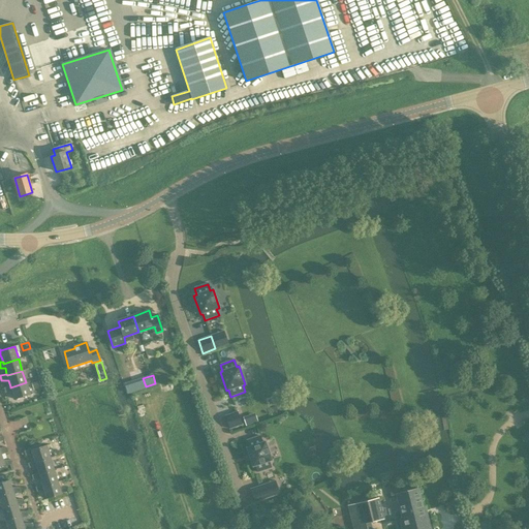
[(134,380),(124,384),(127,393),(137,389),(135,383),(134,380)]
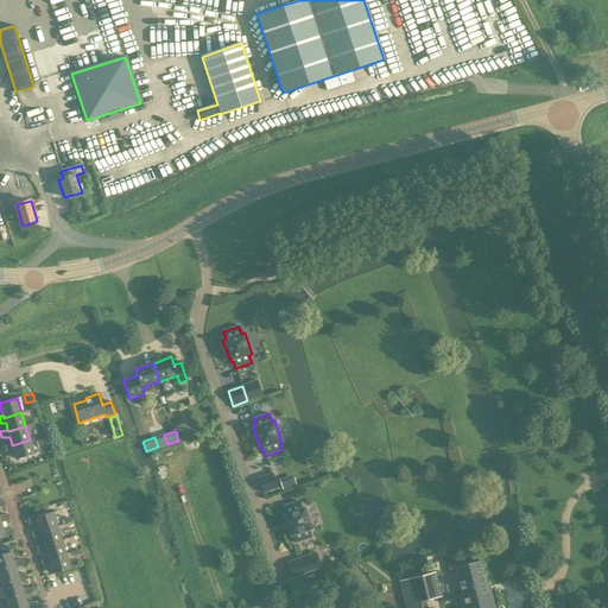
[(37,441),(38,447),(39,448),(48,445),(45,438),(44,438),(37,441)]
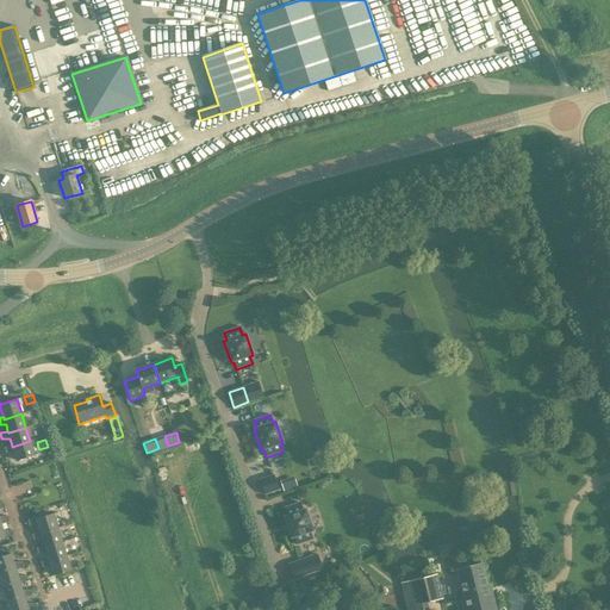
[(35,455),(30,441),(12,447),(12,446),(5,448),(6,453),(14,453),(17,461),(35,455)]
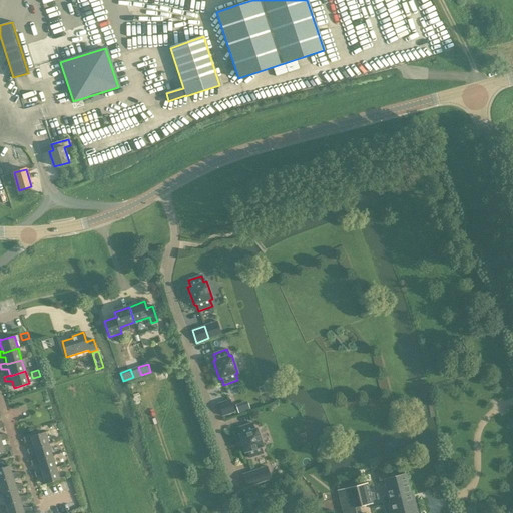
[(217,404),(221,416),(234,412),(229,400),(217,404)]
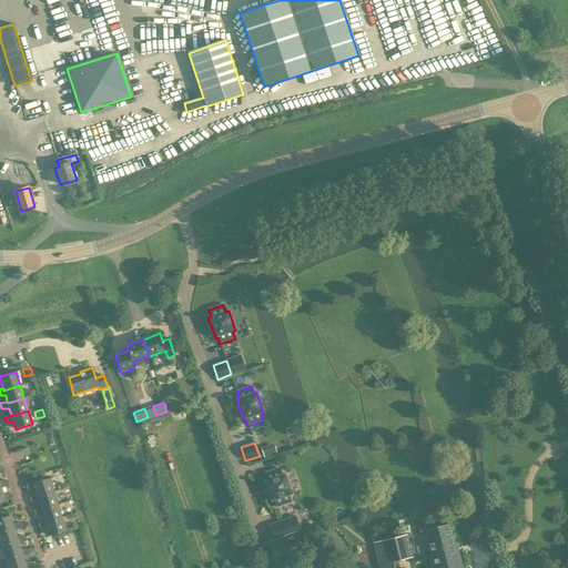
[(279,468),(264,474),(266,480),(264,482),(271,501),(273,500),(276,507),(291,503),(288,496),(291,495),(284,475),(282,475),(279,468)]
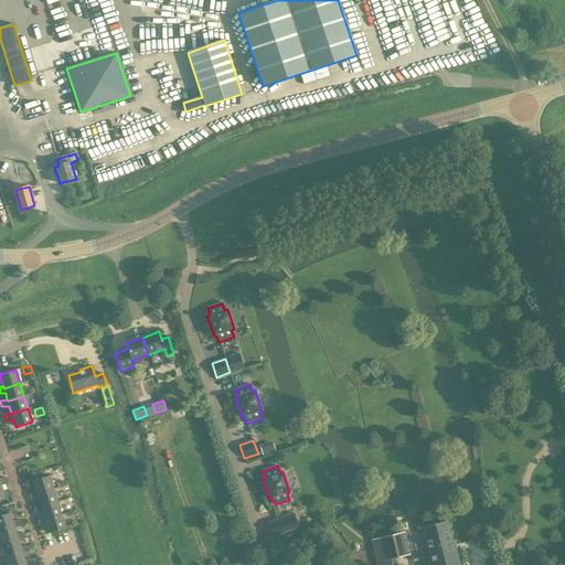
[(34,487),(36,492),(36,494),(53,489),(49,476),(34,480),(33,479),(25,481),(27,487),(34,487)]
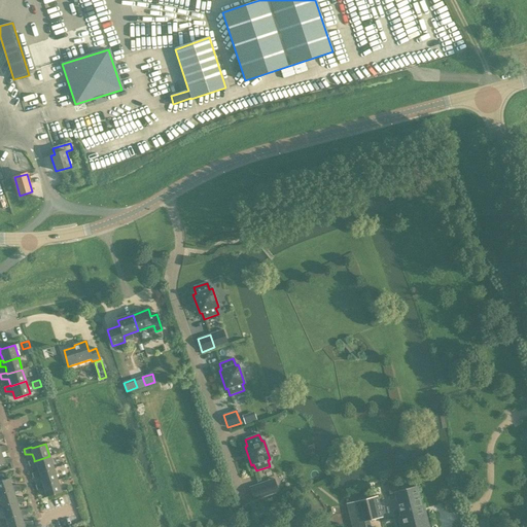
[(2,458),(1,453),(0,451),(0,464),(4,463),(4,464),(11,462),(10,458),(2,458)]
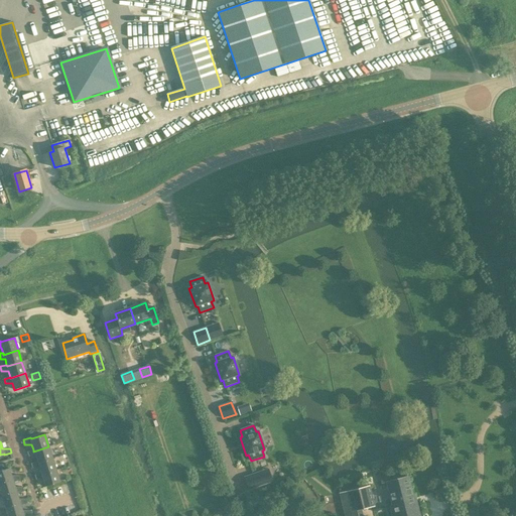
[(35,457),(37,462),(37,463),(52,459),(48,446),(33,452),(33,449),(27,452),(28,457),(35,457)]
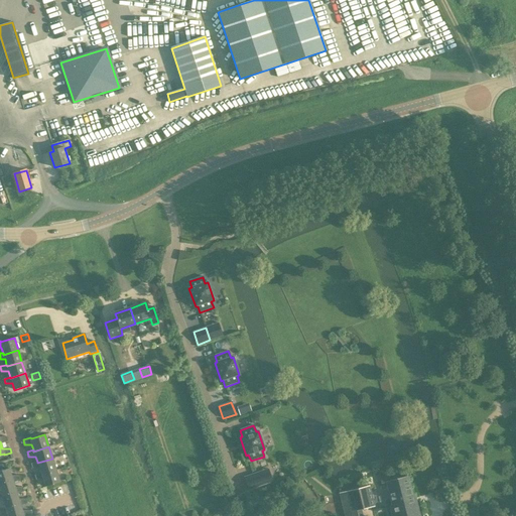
[(39,468),(41,473),(41,475),(56,471),(52,459),(37,463),(37,462),(30,464),(32,468),(39,468)]
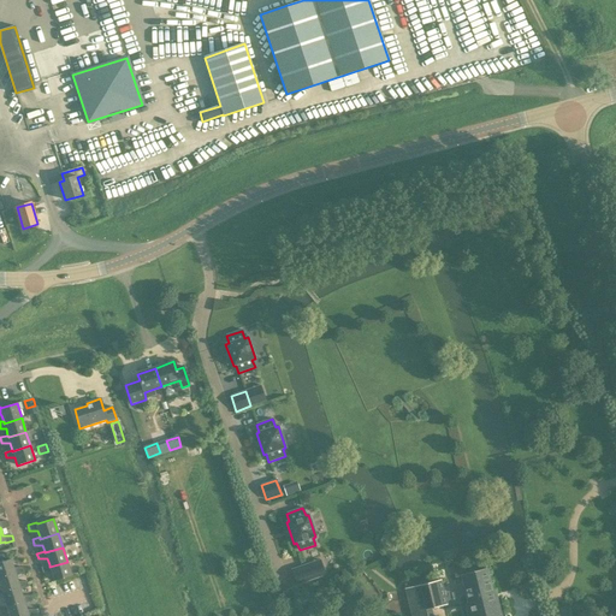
[(0,578),(16,574),(16,575),(24,573),(22,568),(13,568),(11,560),(5,561),(0,562),(0,578)]
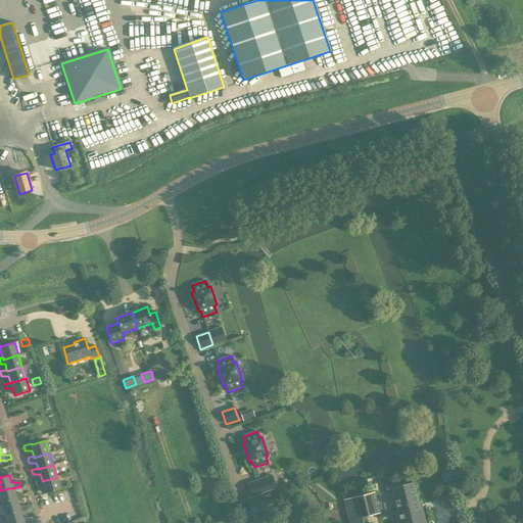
[(42,481),(42,479),(35,482),(36,486),(44,486),(46,493),(60,488),(57,477),(42,481)]
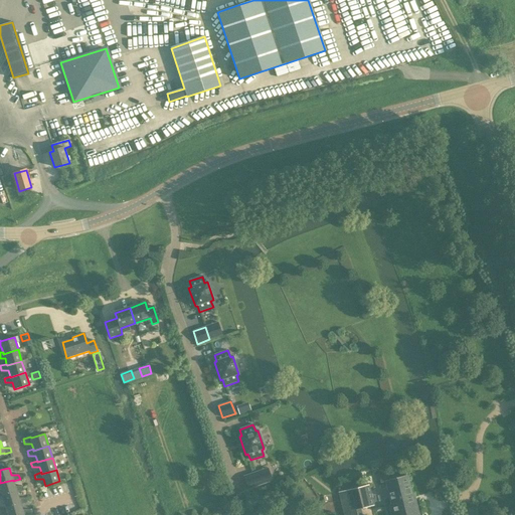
[(243,477),(247,489),(260,485),(255,473),(243,477)]
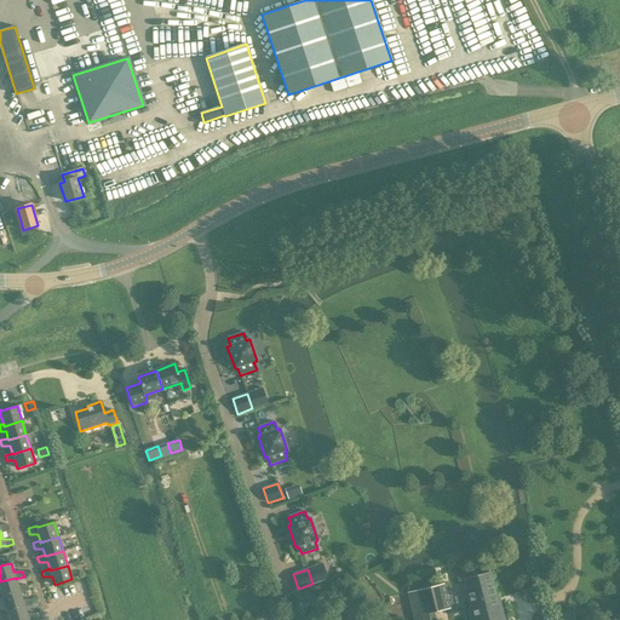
[(495,597),(489,573),(463,579),(470,607),(468,608),(470,619),(504,619),(499,596),(495,597)]
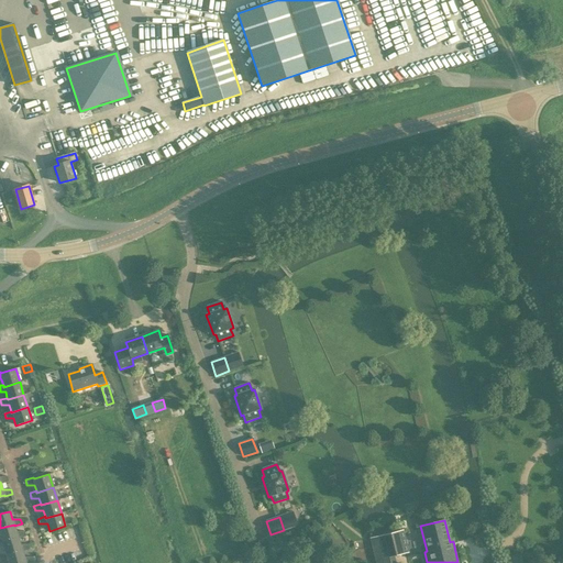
[(18,537),(19,539),(25,537),(24,531),(17,531),(14,526),(14,525),(0,528),(0,534),(2,542),(18,537)]
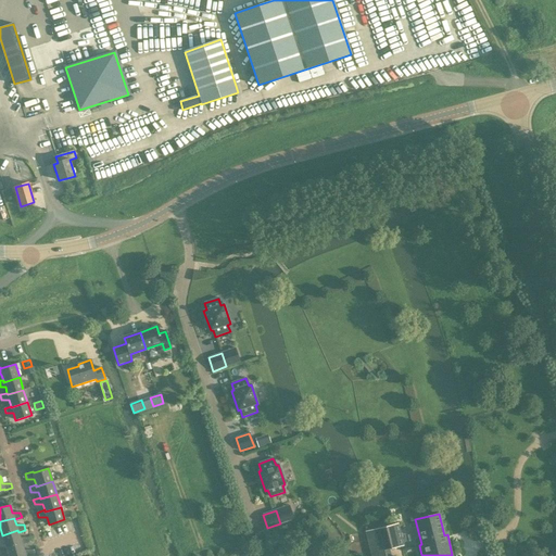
[(397,525),(366,532),(371,555),(390,555),(389,548),(403,545),(397,525)]
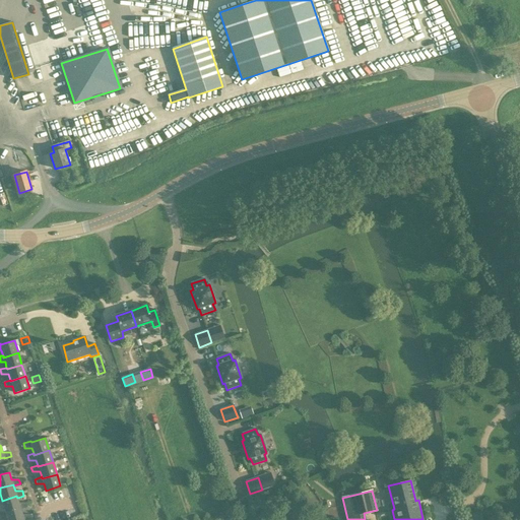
[(20,508),(21,509),(27,507),(26,503),(18,503),(17,498),(16,496),(2,501),(6,512),(20,508)]
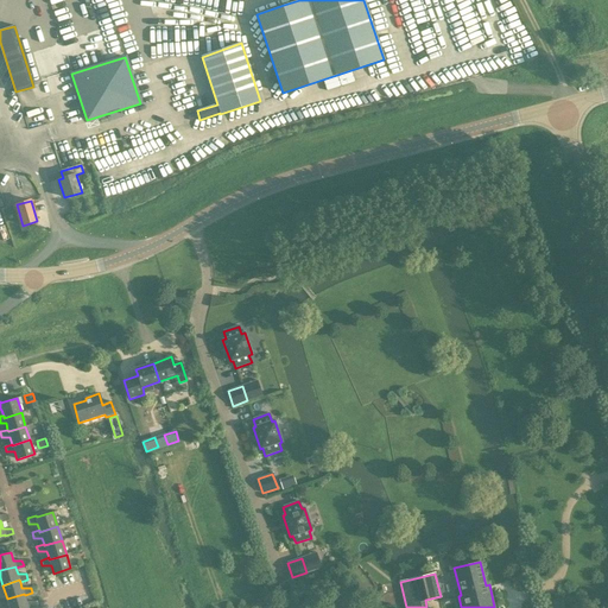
[(26,602),(25,595),(24,594),(7,599),(10,607),(27,607),(32,607),(37,607),(35,602),(26,602)]
